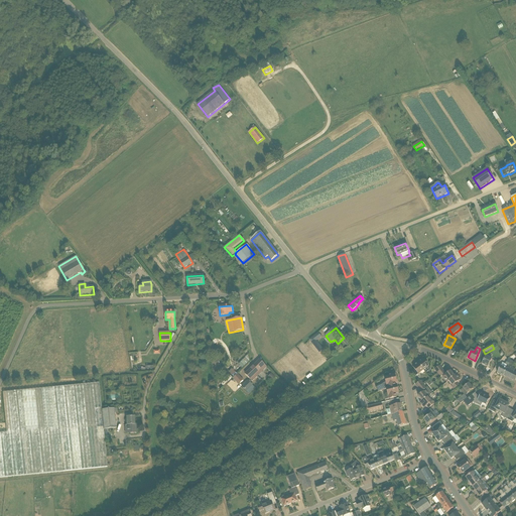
[(486,356),(482,365),(488,368),(492,359),(486,356)]
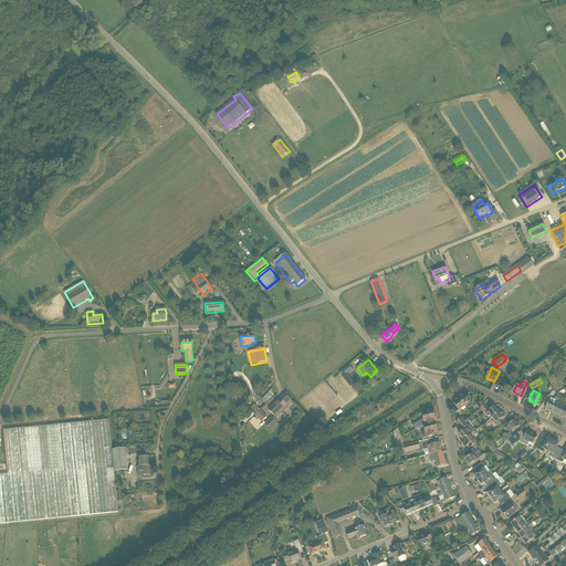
[(458,398),(464,407),(470,402),(463,394),(458,398)]
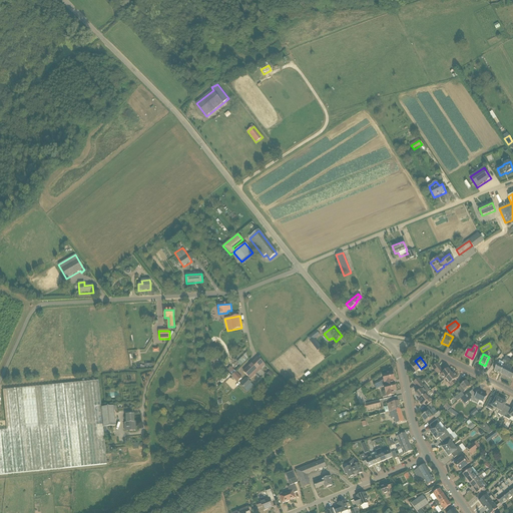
[(250,365),(258,372),(266,365),(258,358),(250,365)]
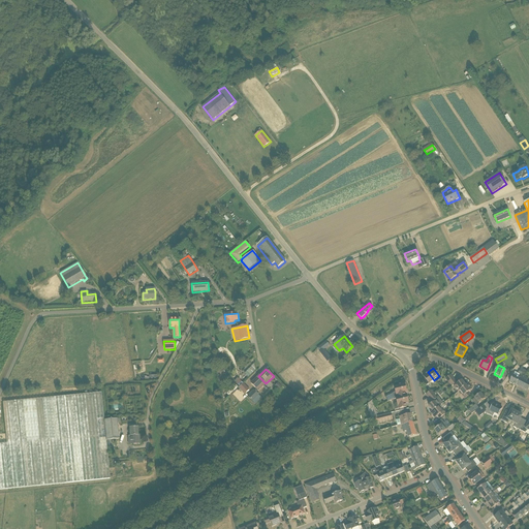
[(514,375),(509,382),(516,385),(521,375),(523,373),(520,372),(519,371),(518,374),(517,373),(515,372),(514,375)]
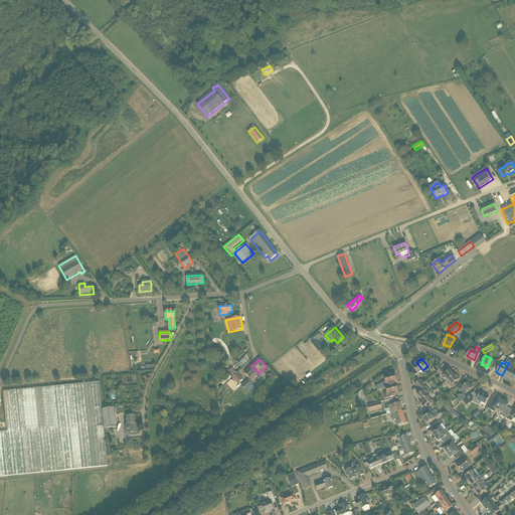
[(422,370),(416,362),(411,366),(414,369),(411,371),(415,375),(422,370)]
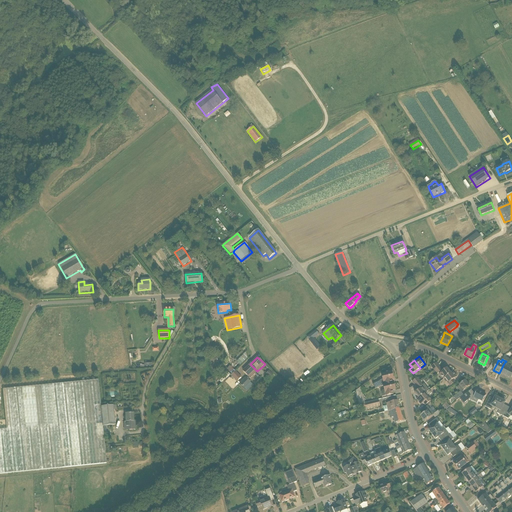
[(499,373),(511,379),(511,376),(511,370),(509,370),(511,367),(504,363),(499,373)]
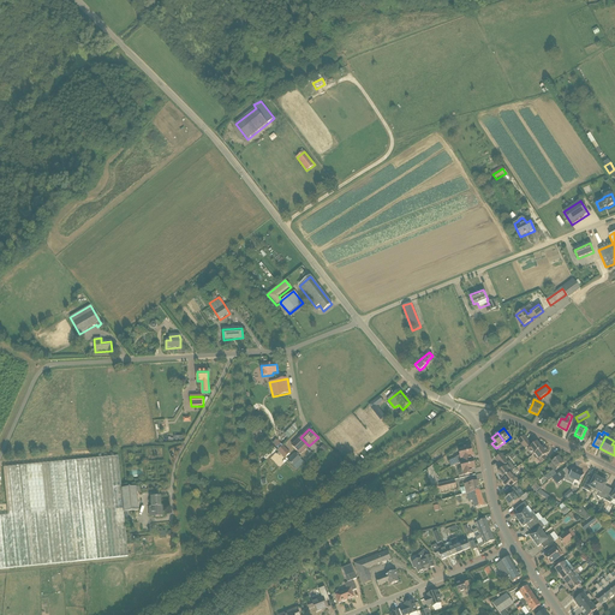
[(300,454),(309,446),(300,437),(292,446),(300,454)]
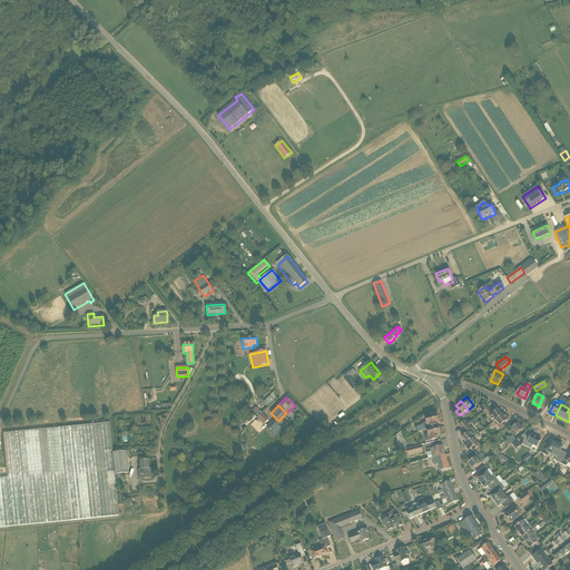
[(489,418),(493,423),(495,421),(494,421),(502,415),(498,410),(489,418)]
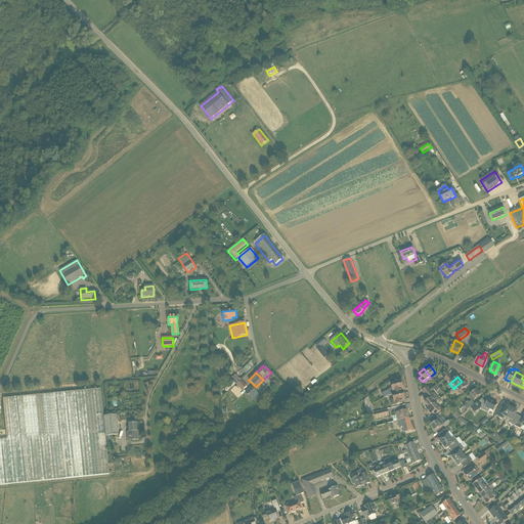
[(392,388),(389,390),(382,394),(384,398),(390,395),(393,395),(401,393),(401,392),(401,389),(402,388),(401,383),(402,383),(401,380),(395,382),(395,383),(391,384),(392,388)]
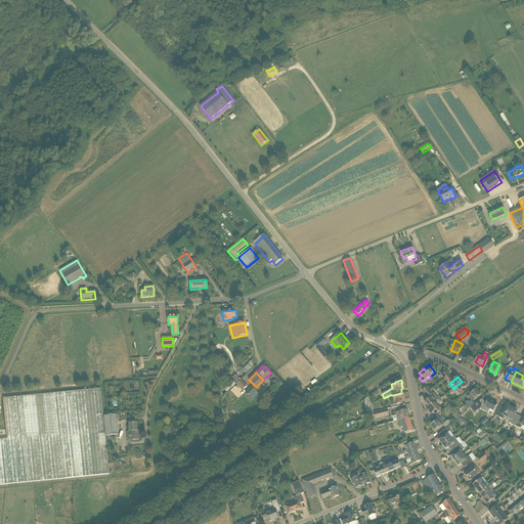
[(236,384),(244,390),(247,387),(241,381),(236,384)]
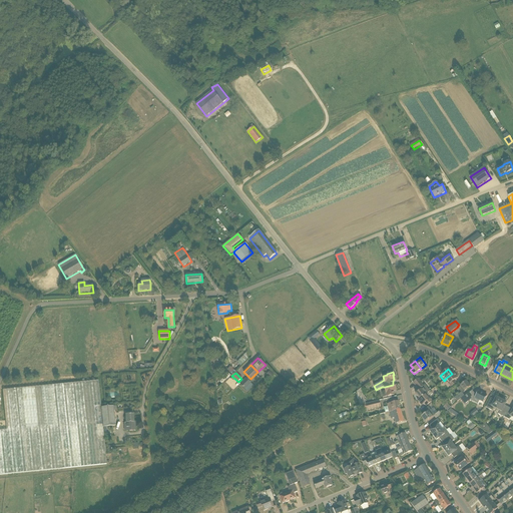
[(449,385),(450,387),(454,384),(453,382),(458,378),(454,373),(452,374),(445,379),(446,379),(449,384),(449,385)]
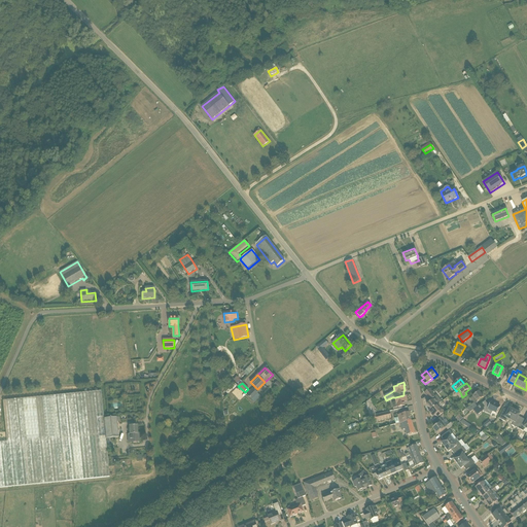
[(248,394),(252,398),(257,394),(253,390),(248,394)]
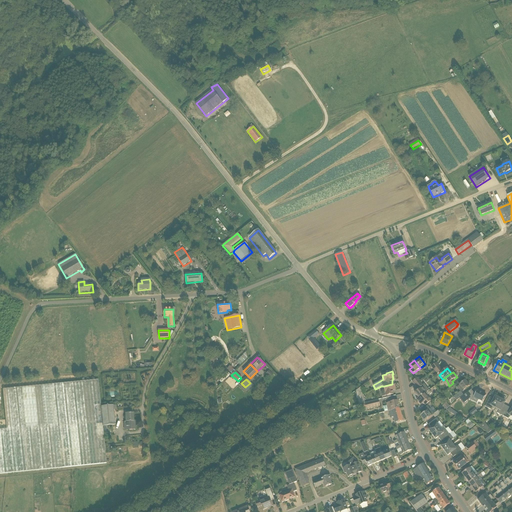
[(103,427),(100,407),(97,381),(2,389),(6,429),(0,429),(0,474),(107,464),(103,427)]
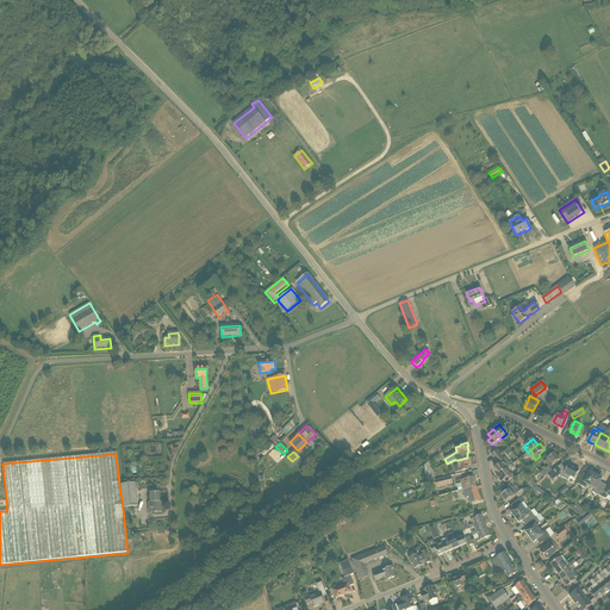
[(540,473),(543,478),(552,472),(549,468),(555,464),(559,460),(554,454),(543,461),(548,467),(540,473)]
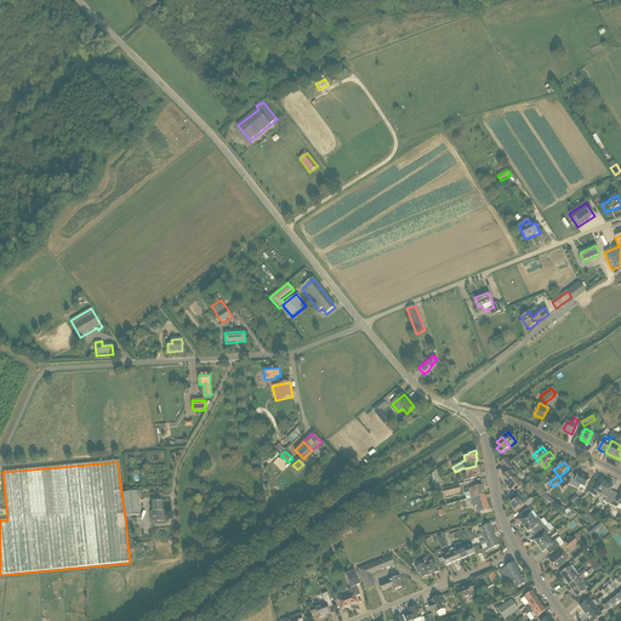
[(466,468),(467,473),(462,474),(463,482),(477,478),(476,474),(479,473),(478,469),(479,469),(478,466),(477,465),(476,465),(476,466),(466,468)]
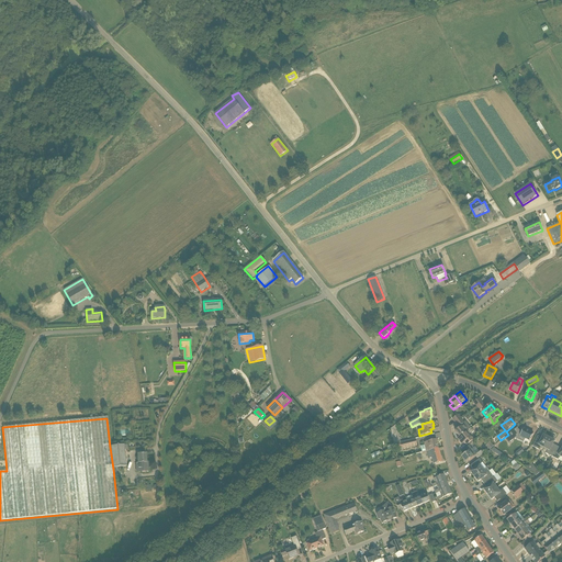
[(464,423),(462,425),(459,427),(460,428),(456,433),(460,437),(460,438),(465,433),(468,431),(471,428),(465,422),(464,423)]
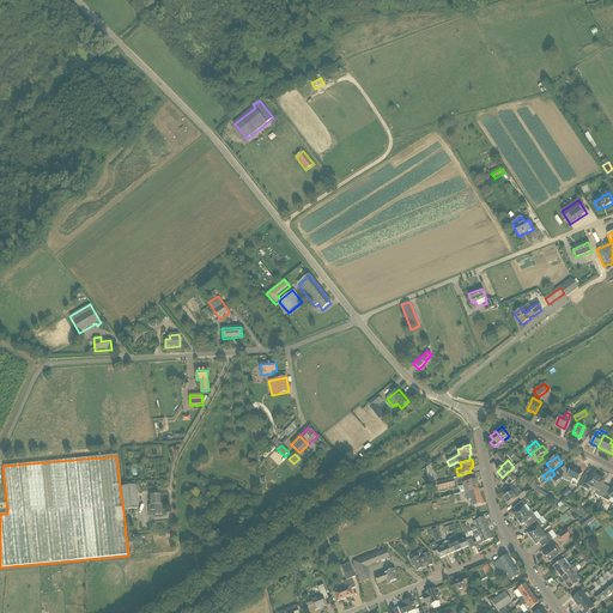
[(510,471),(508,472),(502,478),(502,477),(499,479),(504,485),(508,481),(510,485),(516,480),(514,477),(515,475),(513,473),(517,471),(514,467),(510,471)]
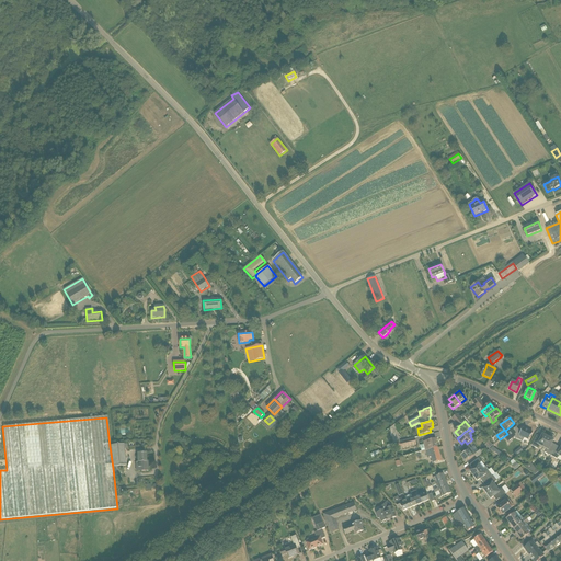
[(528,441),(533,433),(523,428),(521,432),(519,432),(516,427),(504,437),(507,443),(515,437),(517,438),(519,435),(528,441)]
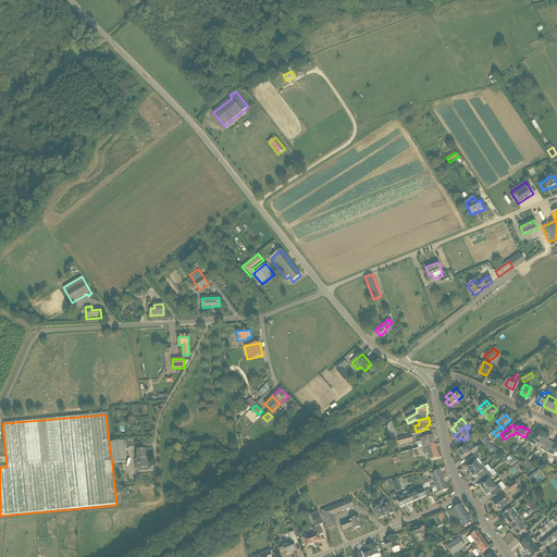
[(536,434),(533,432),(528,443),(533,446),(536,443),(539,444),(544,434),(539,432),(536,435),(536,434)]
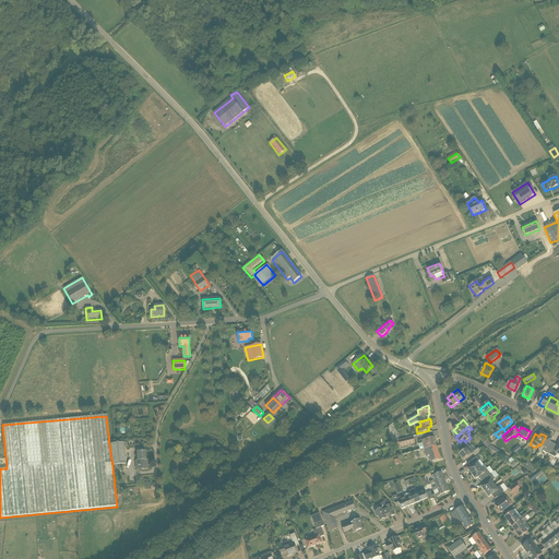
[(549,454),(555,444),(551,442),(550,443),(550,442),(551,439),(546,436),(540,445),(544,448),(543,451),(549,454)]
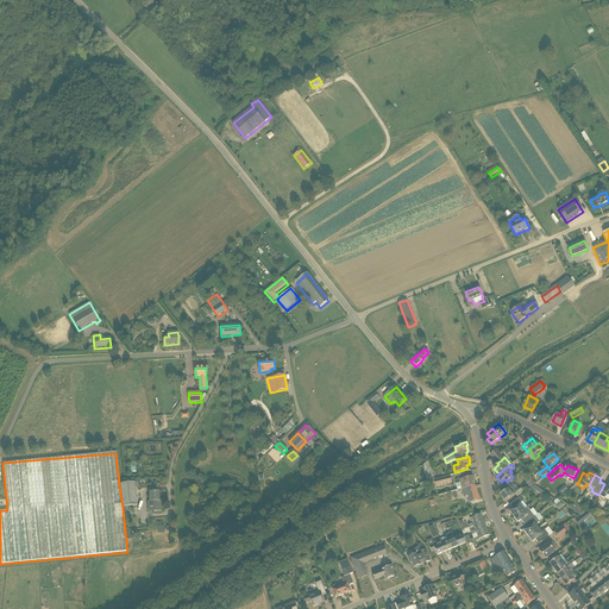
[(450,476),(434,479),(427,482),(428,485),(434,484),(435,488),(452,484),(450,476)]
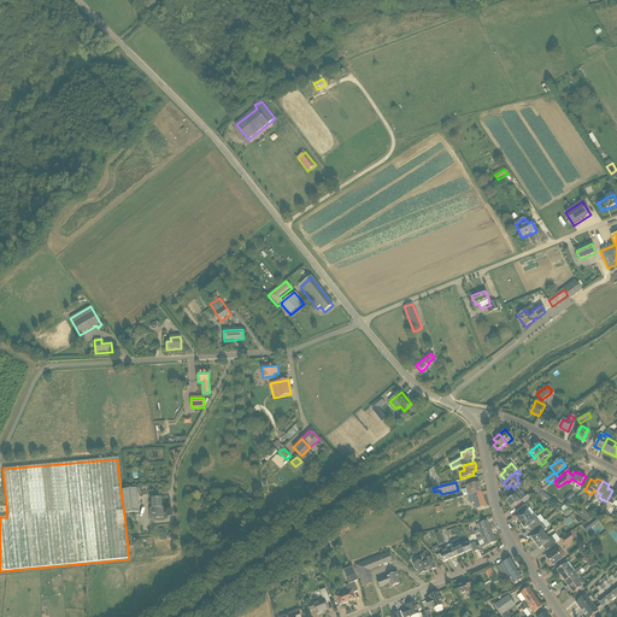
[(469,495),(481,492),(479,483),(466,486),(466,488),(462,489),(463,497),(469,495)]
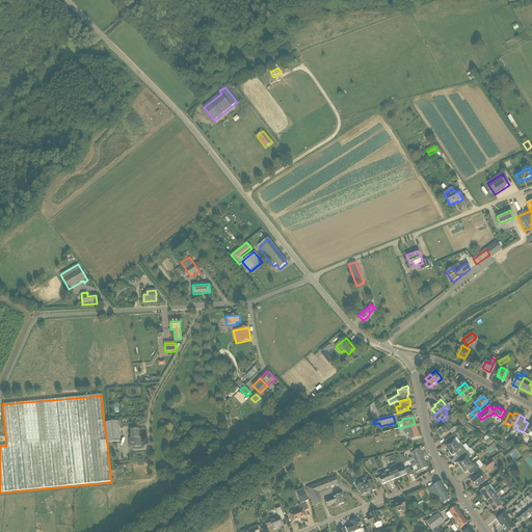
[(104,423),(107,444),(118,442),(116,421),(104,423)]
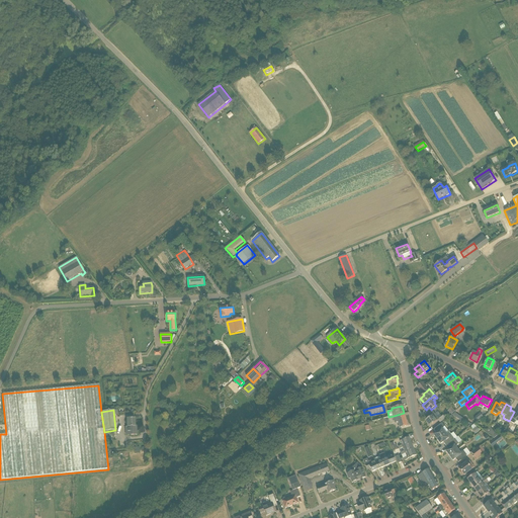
[(426,421),(430,426),(436,422),(439,420),(441,423),(446,419),(443,416),(438,419),(432,411),(426,416),(429,419),(426,421)]
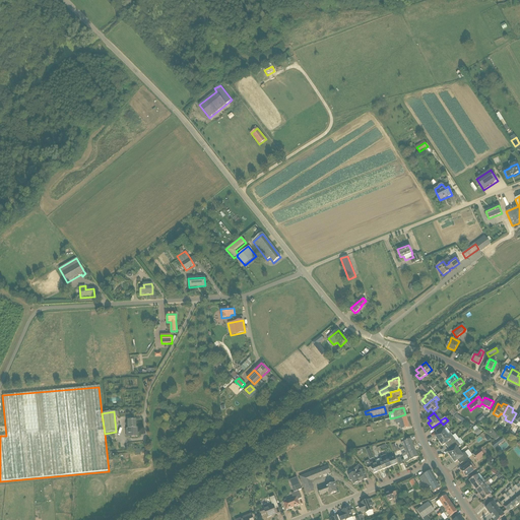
[(519,424),(519,414),(519,415),(519,414),(516,413),(511,423),(516,426),(519,423),(519,424)]
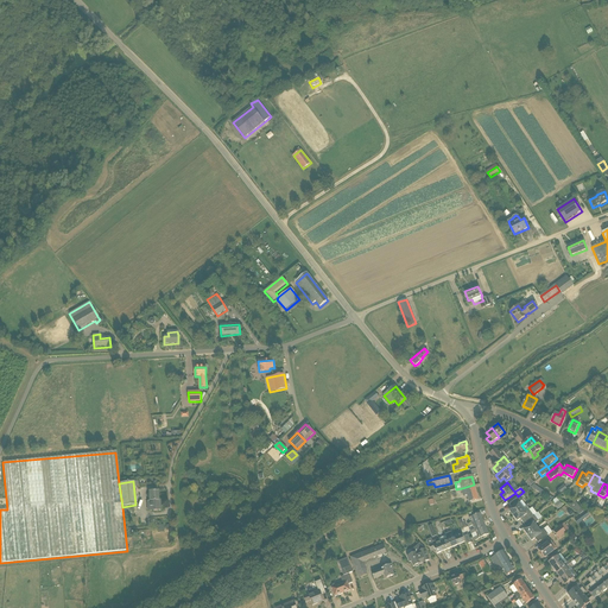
[(469,502),(479,500),(474,485),(462,488),(463,496),(467,495),(469,502)]
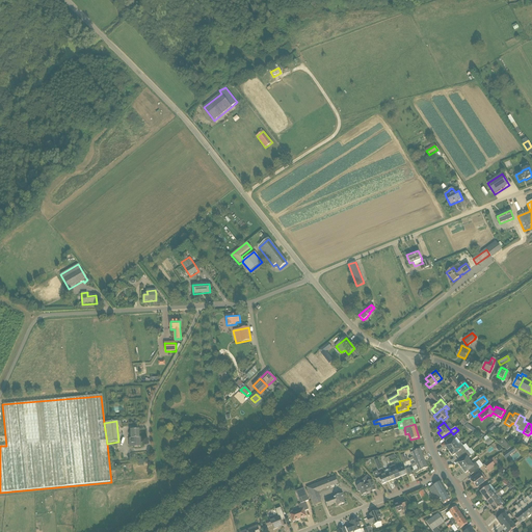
[(138,430),(130,430),(131,439),(129,439),(129,444),(133,444),(133,447),(140,447),(140,439),(138,439),(138,430)]
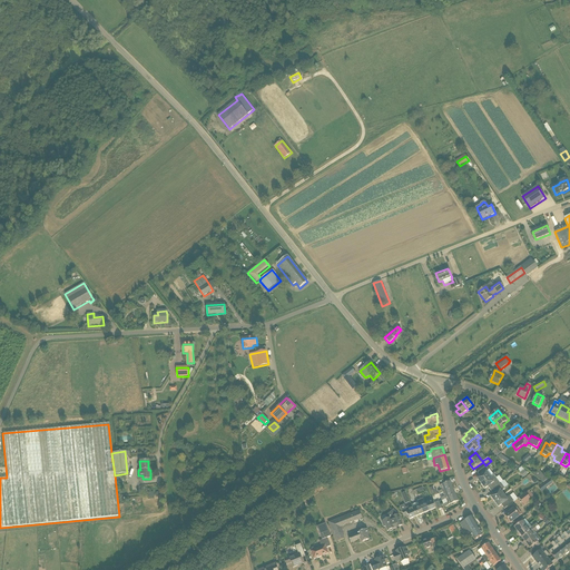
[(487,465),(477,472),(480,475),(481,477),(478,479),(481,484),(490,478),(493,474),(490,470),(487,465)]
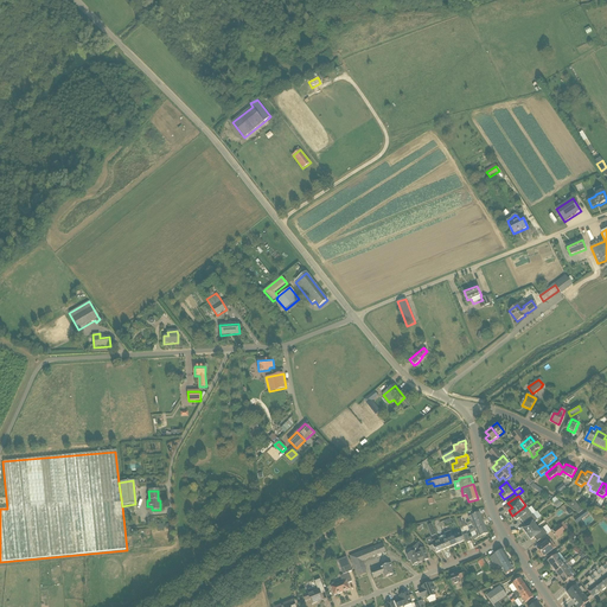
[(522,509),(512,516),(516,521),(519,518),(521,519),(523,523),(529,518),(532,515),(534,515),(536,512),(531,506),(529,510),(524,511),(522,509)]
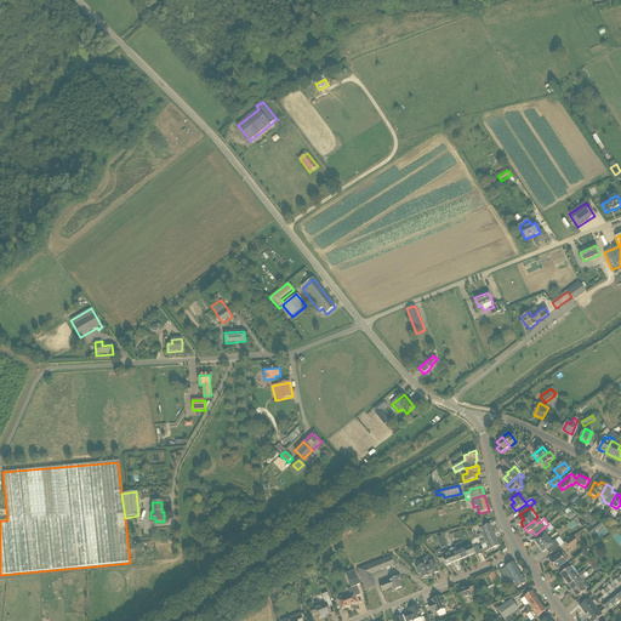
[(598,523),(590,529),(593,534),(602,527),(598,523)]
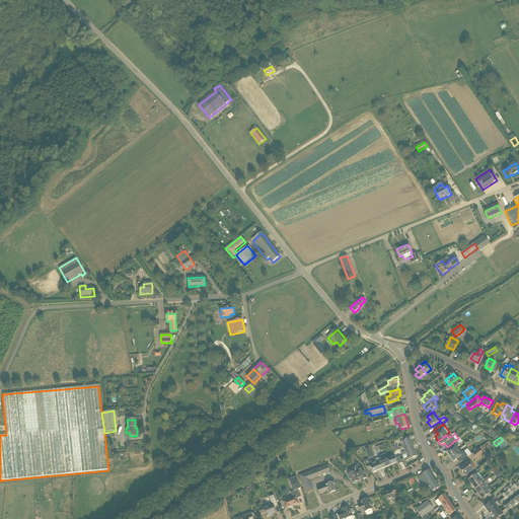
[(413,444),(410,438),(400,442),(402,447),(399,448),(400,450),(403,449),(402,448),(413,444)]
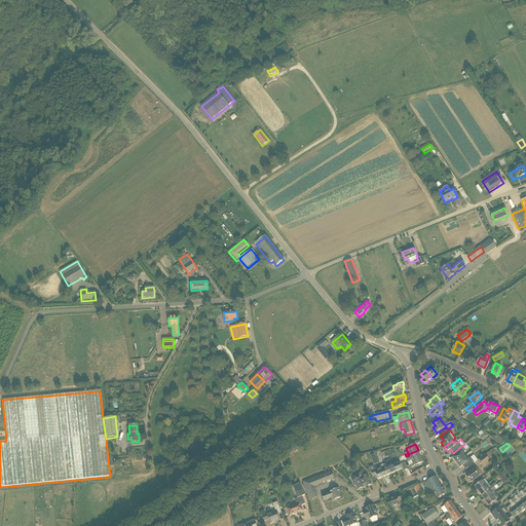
[(456,456),(453,458),(456,463),(464,457),(463,454),(465,451),(462,446),(461,446),(458,449),(453,453),(455,456),(455,455),(456,456)]
